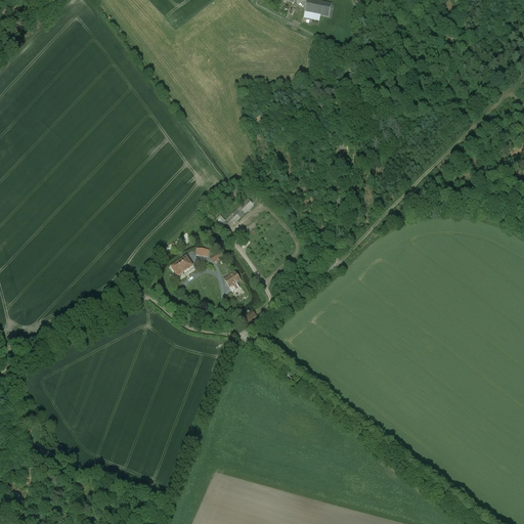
[(321,3),(307,0),(305,13),(318,16),(321,3)]
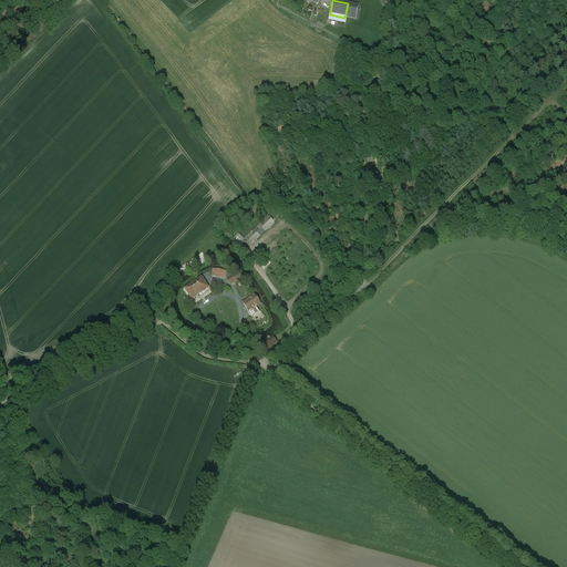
[(359,6),(348,3),(344,18),(356,20),(359,6)]
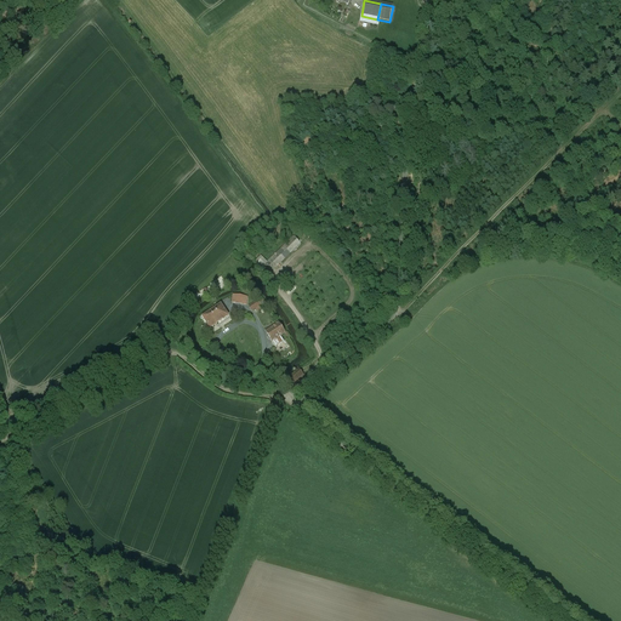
[(294,237),(267,263),(265,266),(272,272),(301,244),(294,237)]
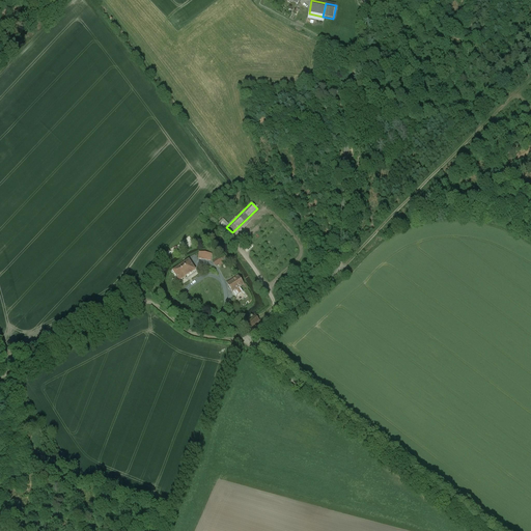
[(228,225),(225,221),(220,226),(223,230),(226,227),(228,225)]
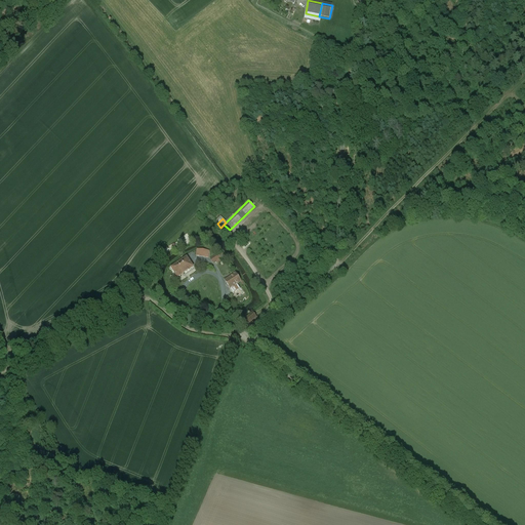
[(204,221),(187,234),(192,241),(207,231),(204,227),(206,226),(204,221)]
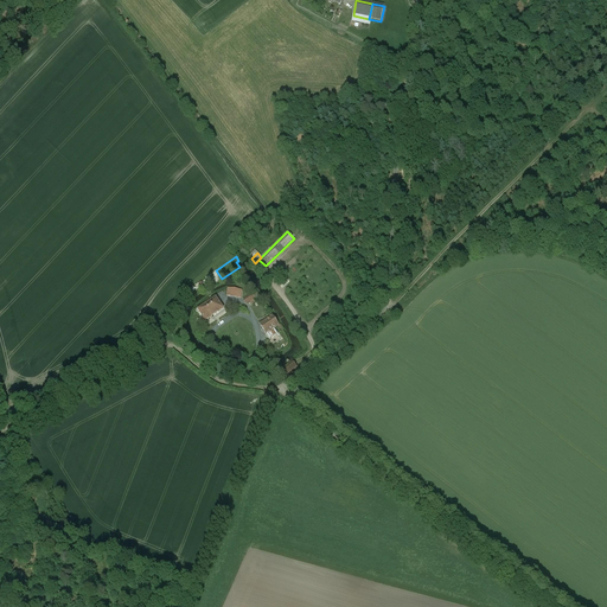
[(287,278),(279,285),(282,289),(291,283),(287,278)]
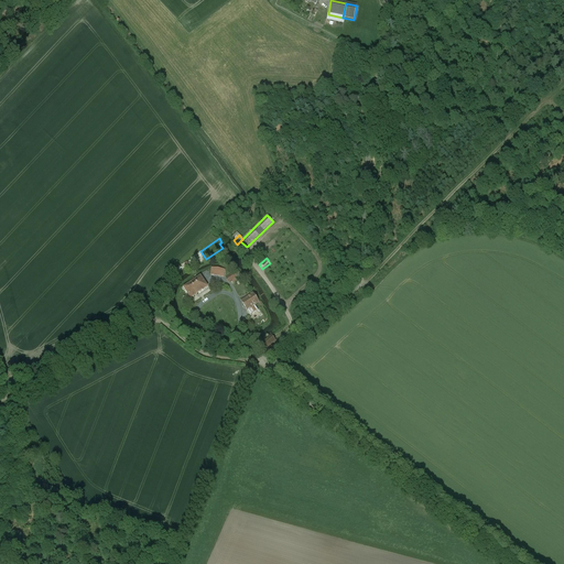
[(225,270),(213,269),(210,275),(224,278),(225,270)]
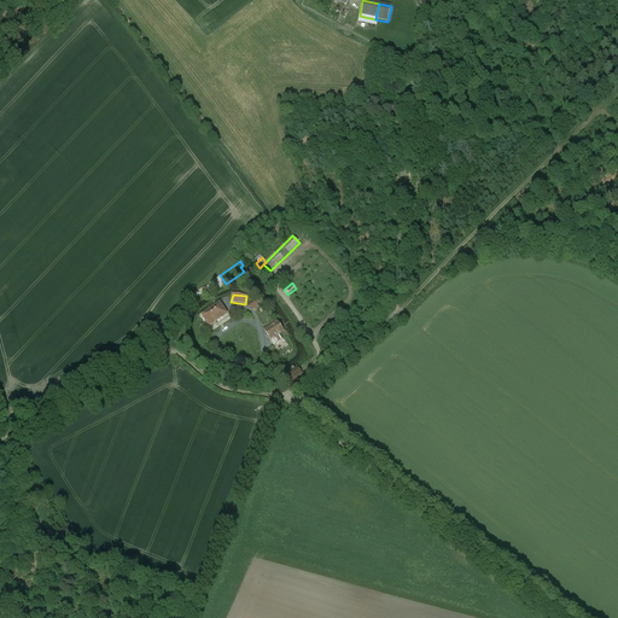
[(257,299),(248,305),(251,310),(260,304),(257,299)]
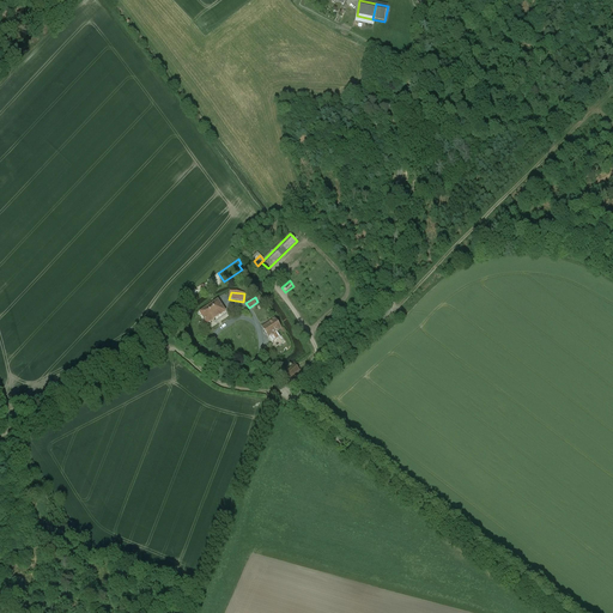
[(218,302),(200,314),(207,325),(225,313),(218,302)]
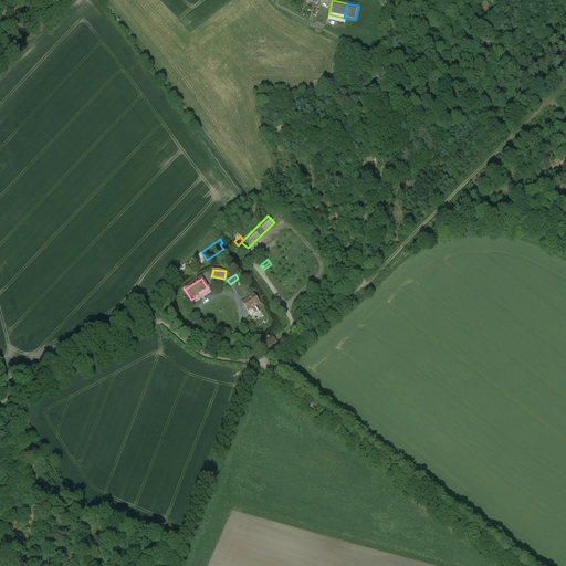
[(254,296),(242,304),(251,316),(262,310),(259,305),(260,304),(254,296)]
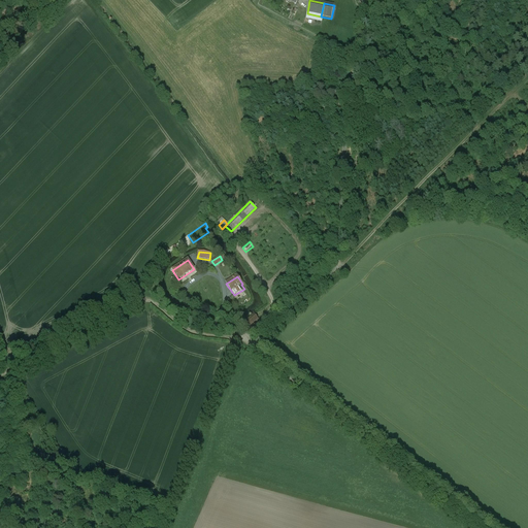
[(254,315),(240,325),(245,330),(258,320),(254,315)]
